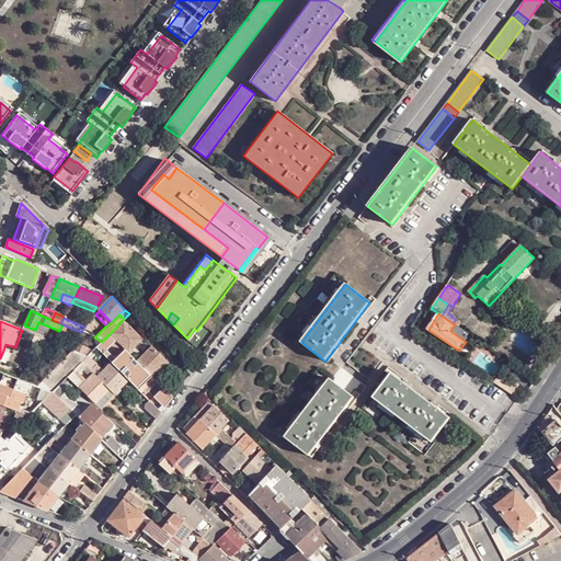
[(123,321),(110,334),(113,340),(133,358),(136,362),(142,356),(135,347),(142,340),(123,321)]
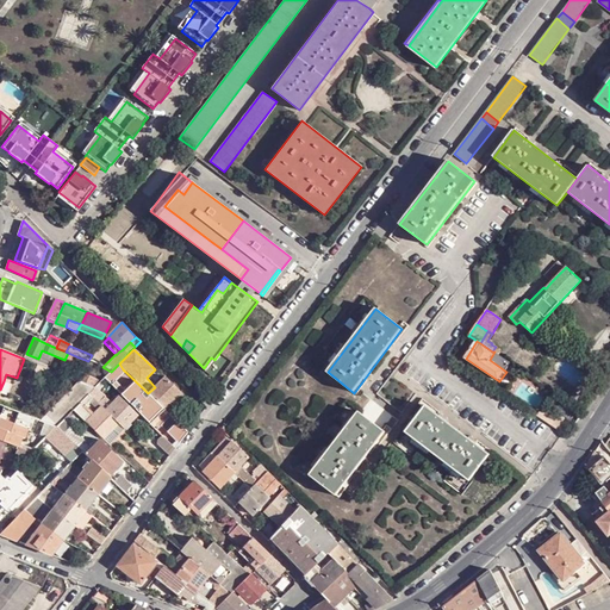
[(75,365),(79,358),(68,353),(64,360),(75,365)]
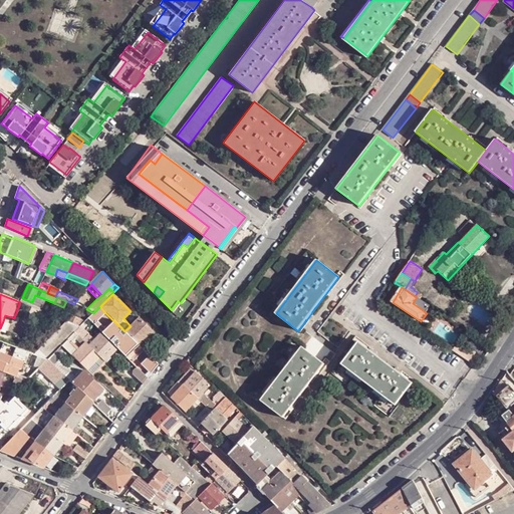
[(32,302),(22,298),(20,302),(30,307),(32,302)]
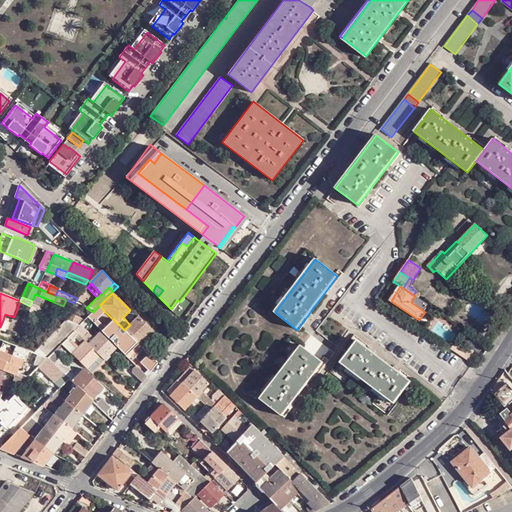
[(180,302),(177,300),(171,309),(173,311),(180,302)]
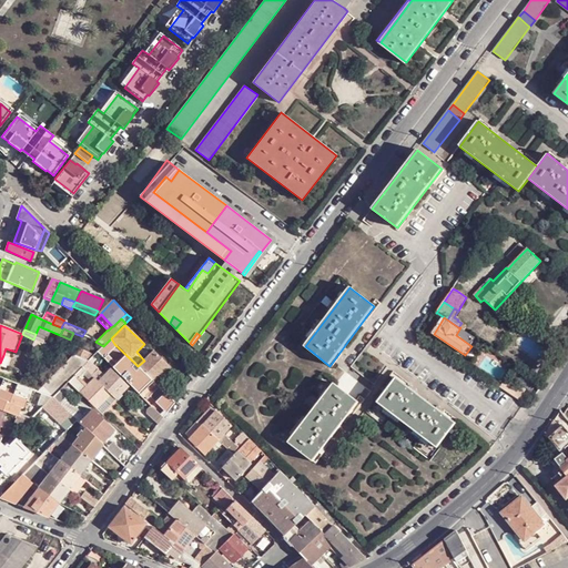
[(103,346),(97,353),(101,357),(114,344),(111,338),(103,346)]
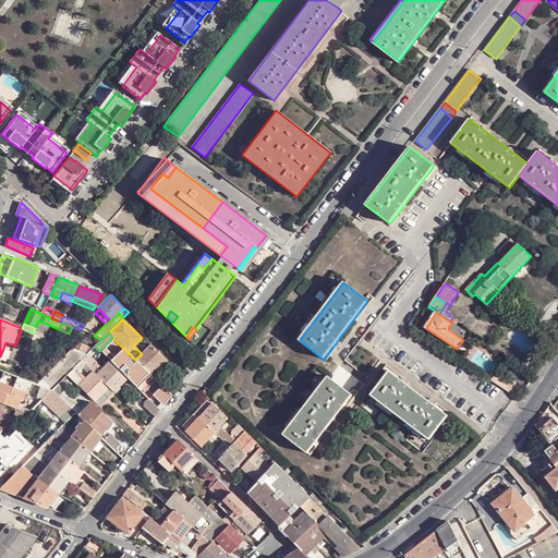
[(74,351),(86,356),(88,353),(93,349),(79,342),(74,351)]
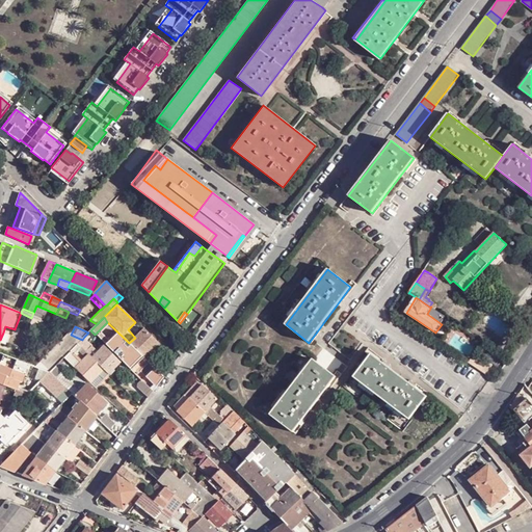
[(135,338),(129,343),(131,344),(143,357),(144,358),(159,343),(143,328),(143,329),(135,338)]
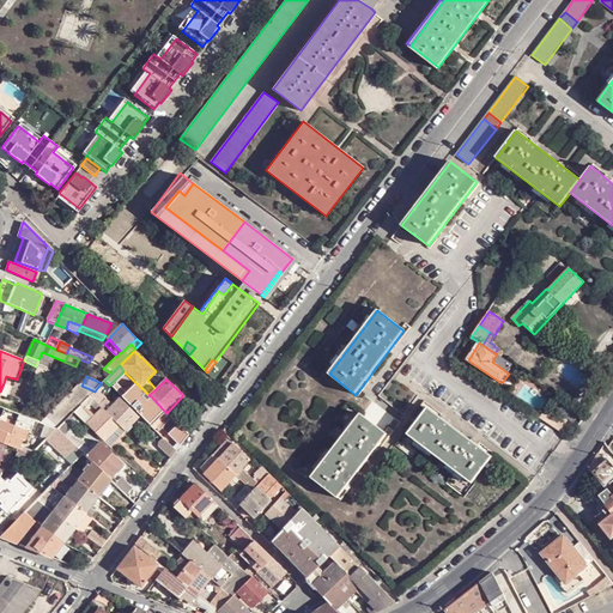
[(60,426),(65,422),(74,412),(89,398),(95,392),(82,386),(79,384),(41,424),(56,430),(58,429),(60,426)]
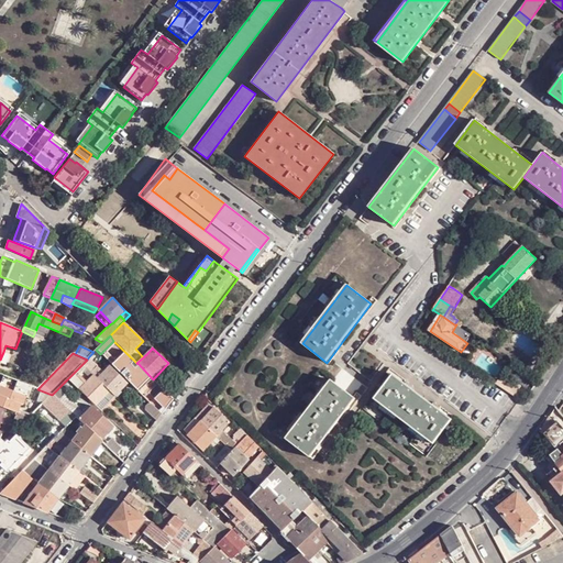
[(87,360),(81,365),(85,368),(92,376),(100,367),(89,356),(87,360)]
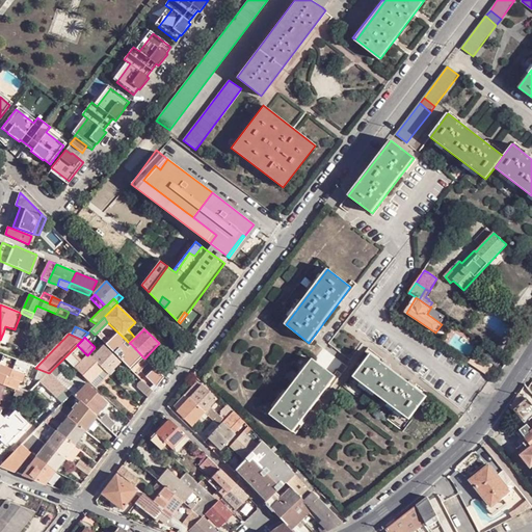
[(143,357),(131,344),(120,355),(132,369),(143,357)]
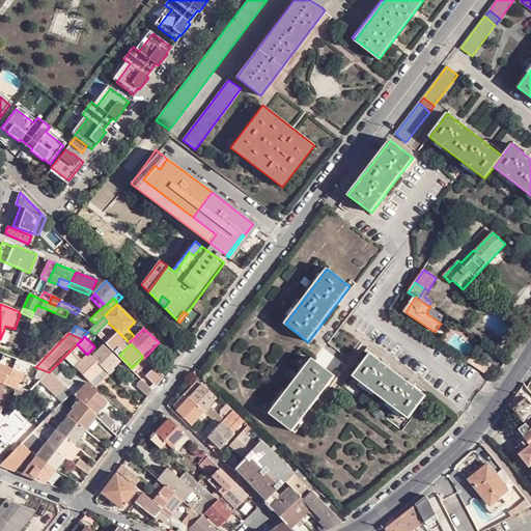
[(77,344),(64,357),(76,367),(83,360),(75,353),(80,347),(77,344)]
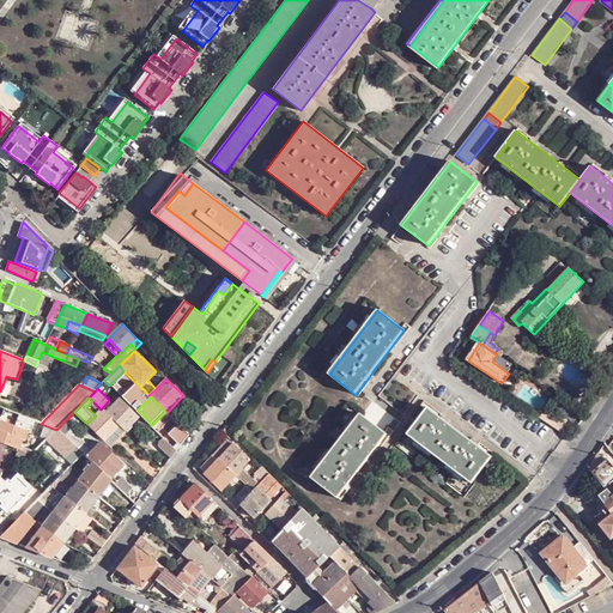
[(123,431),(125,432),(139,418),(119,399),(105,413),(123,431)]
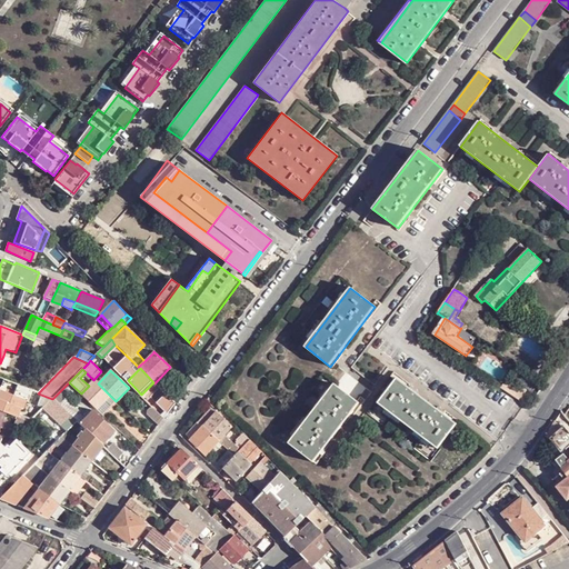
[(397,379),(378,403),(438,449),(457,425),(397,379)]
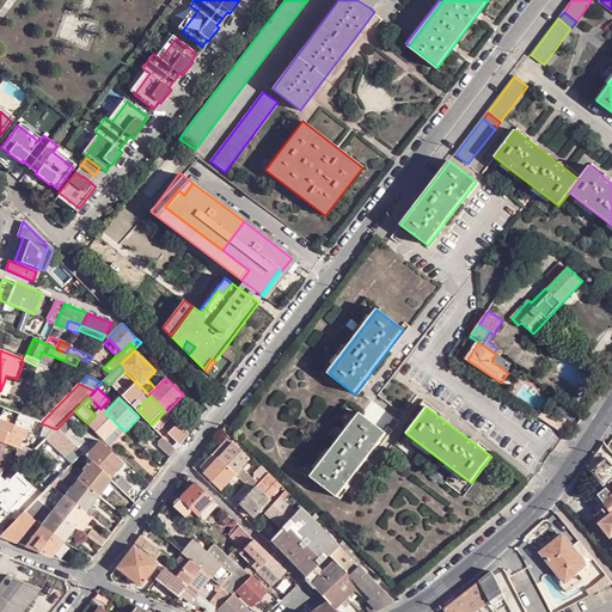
[(19,415),(5,409),(0,418),(0,420),(16,426),(19,415)]
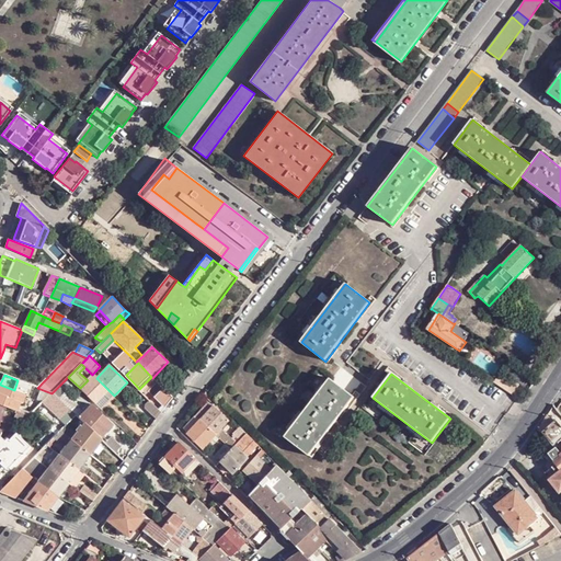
[(88,380),(80,388),(96,404),(104,397),(110,401),(114,396),(113,395),(96,378),(93,375),(88,380)]
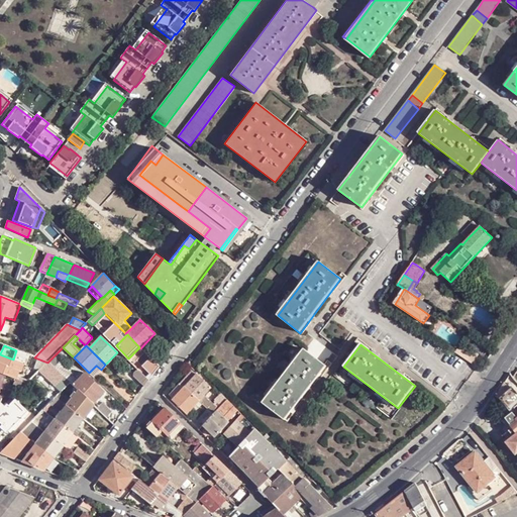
[(457,353),(472,364),(479,354),(468,347),(464,352),(459,349),(457,353)]
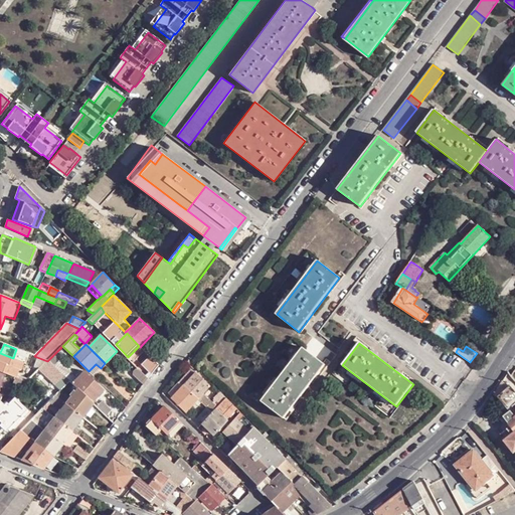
[(325,366),(304,348),(262,401),(284,419),(325,366)]
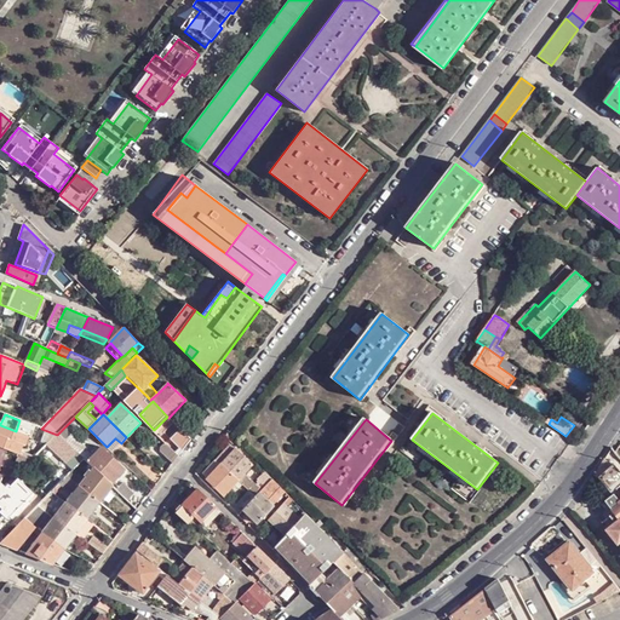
[(32,440),(36,428),(19,420),(16,431),(0,425),(0,448),(7,451),(19,455),(21,455),(23,447),(26,448),(29,438),(32,440)]
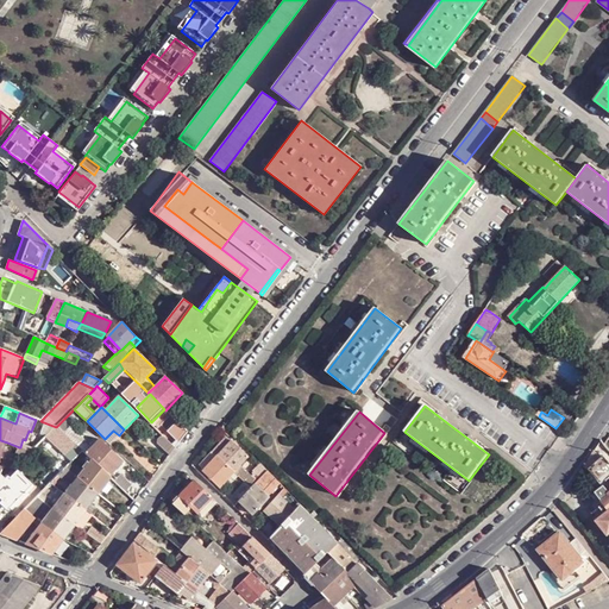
[(170,438),(177,445),(183,439),(188,432),(173,416),(167,422),(175,432),(170,438)]
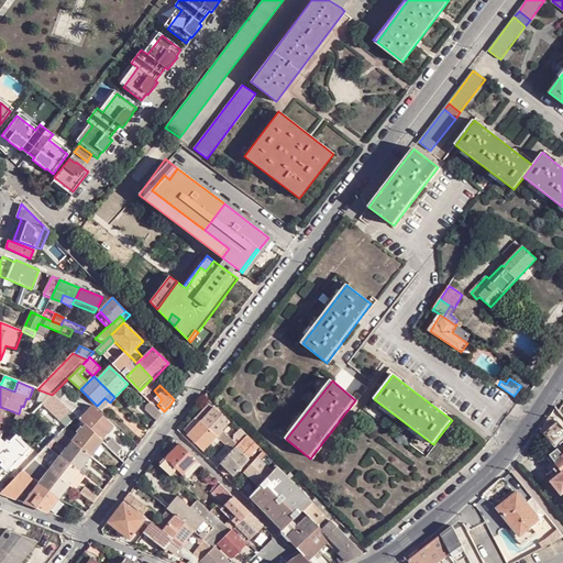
[(69,410),(70,411),(74,415),(78,410),(79,408),(66,394),(66,393),(59,387),(55,392),(53,394),(59,400),(63,398),(73,407),(69,410)]
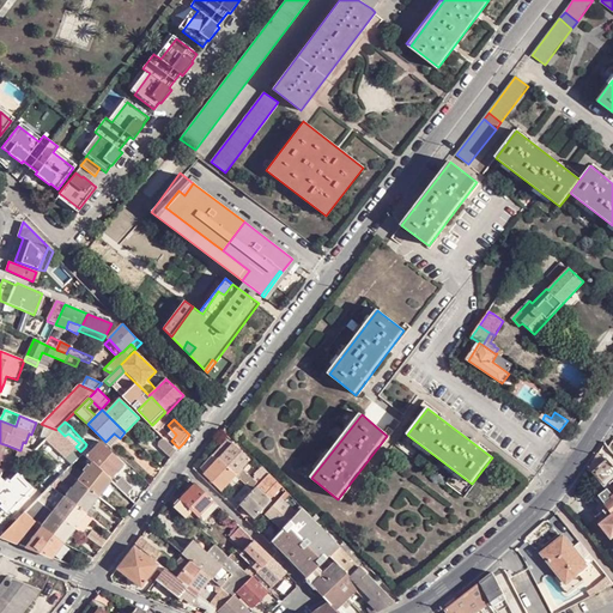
[(66,459),(67,459),(77,448),(76,447),(65,436),(58,429),(56,430),(47,439),(66,459)]
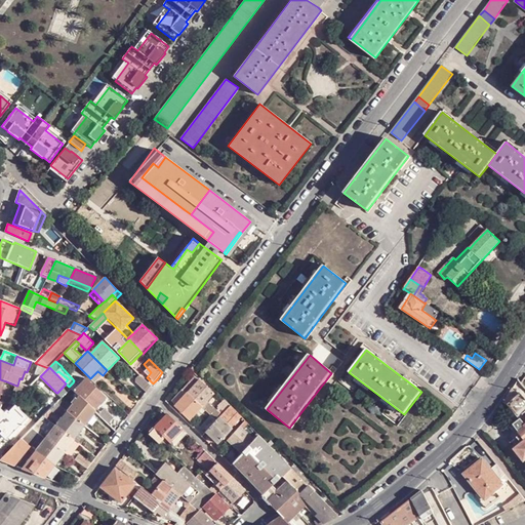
[(55,373),(65,382),(68,379),(58,371),(55,373)]
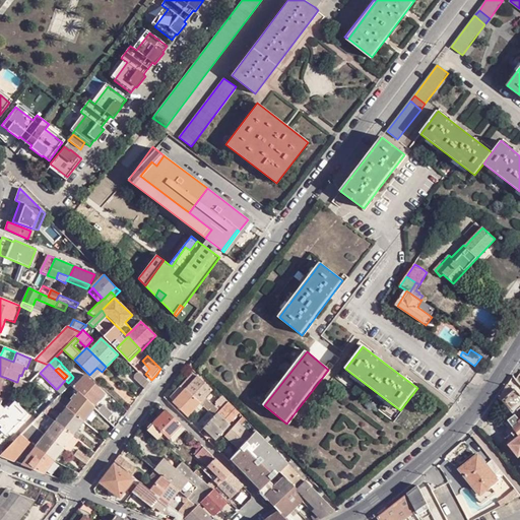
[(92,378),(93,379),(102,372),(96,368),(89,375),(92,378)]
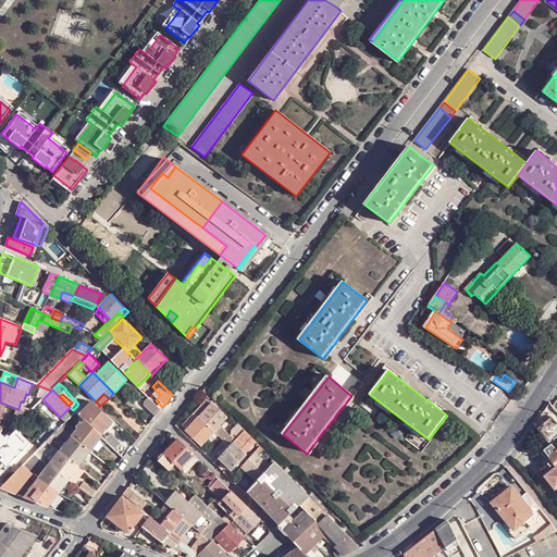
[(160,410),(150,400),(146,405),(145,407),(155,417),(157,416),(160,410)]
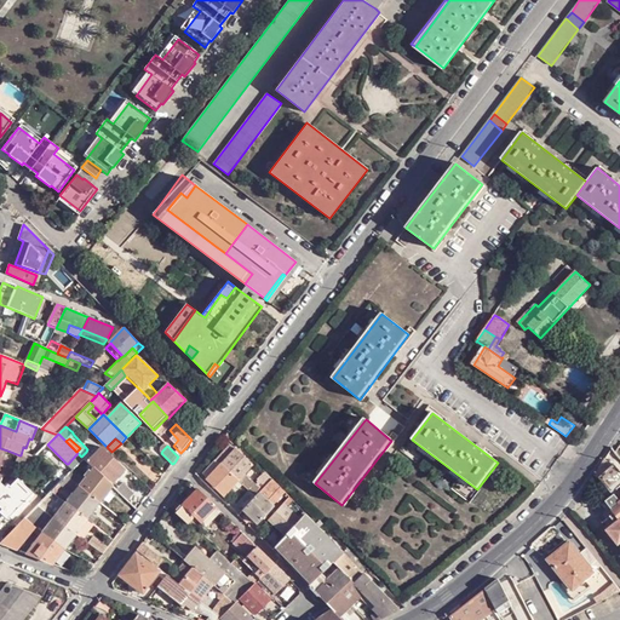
[(217,460),(220,463),(235,449),(230,446),(216,459),(217,460)]
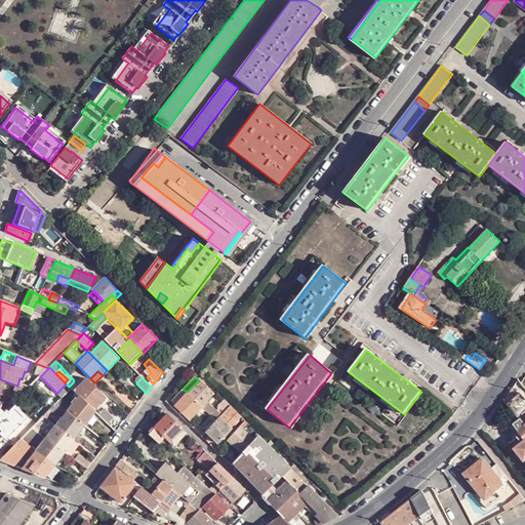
[(0,398),(6,381),(0,379),(0,429),(11,440),(28,421),(13,408),(9,412),(7,410),(4,413),(0,409),(2,403),(0,402),(0,398)]
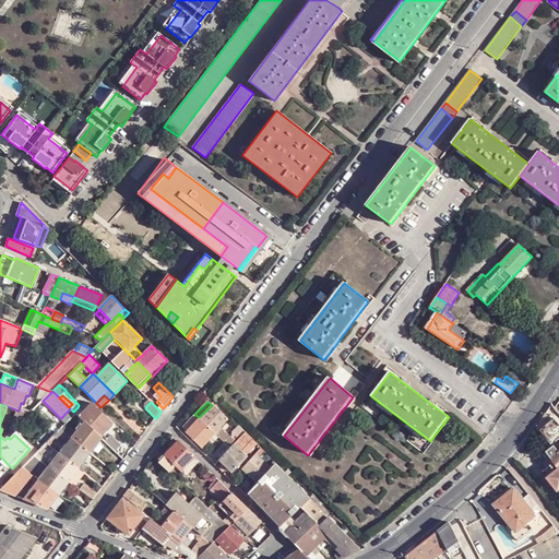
[(76,414),(85,423),(100,437),(114,425),(92,404),(84,412),(78,407),(73,412),(76,414)]
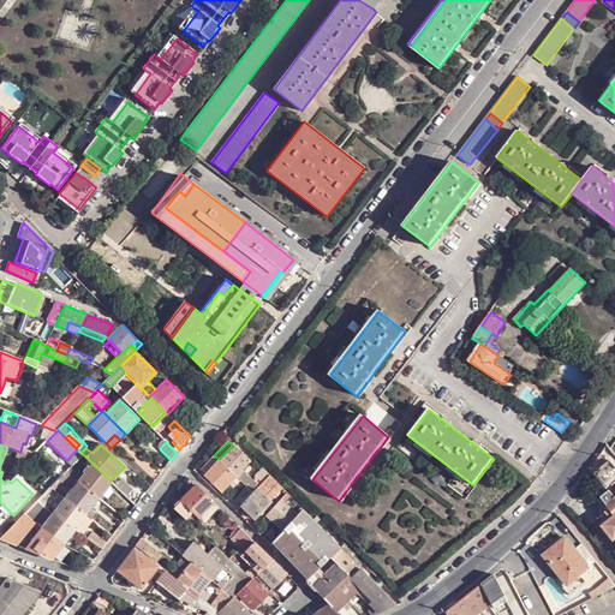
[(254,494),(257,490),(258,489),(252,484),(240,472),(251,461),(233,445),(233,446),(219,459),(237,477),(240,481),(246,487),(254,494)]
